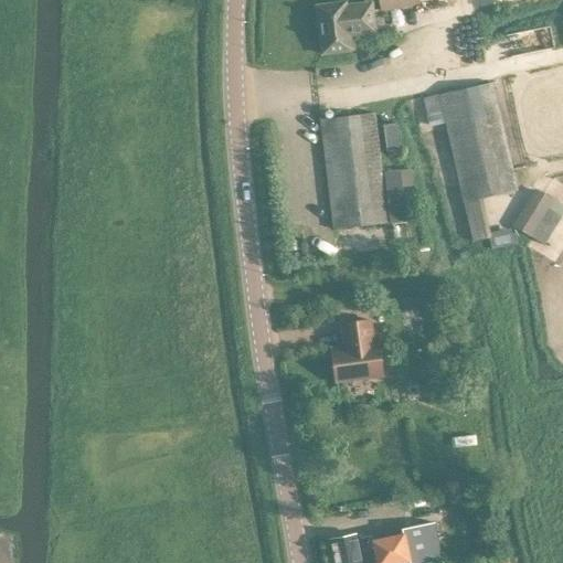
[(348,0),(316,3),(321,53),(353,50),(352,33),(376,31),(372,0),(348,0)]
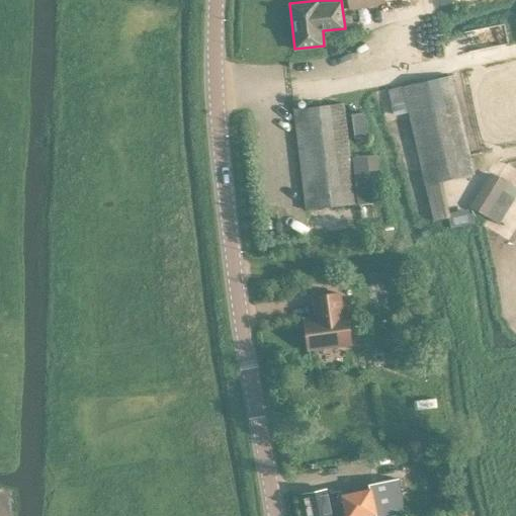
[(347,0),(349,9),(350,9),(385,0),(347,0)]
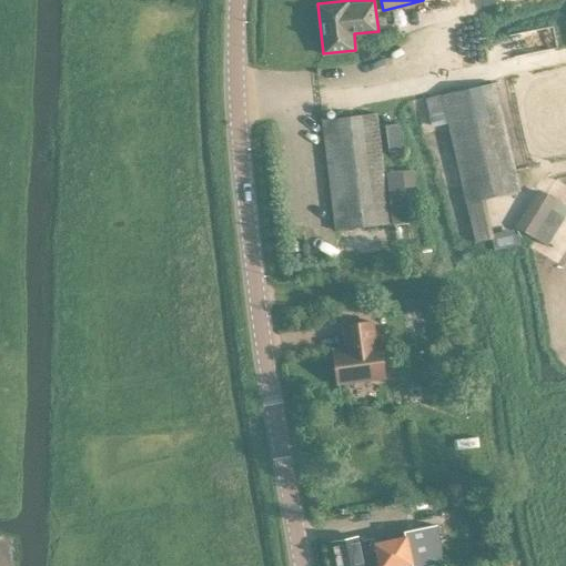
[(494,239),(485,196),(519,189),(495,84),(428,95),(434,124),(448,122),(475,242),(494,239)]
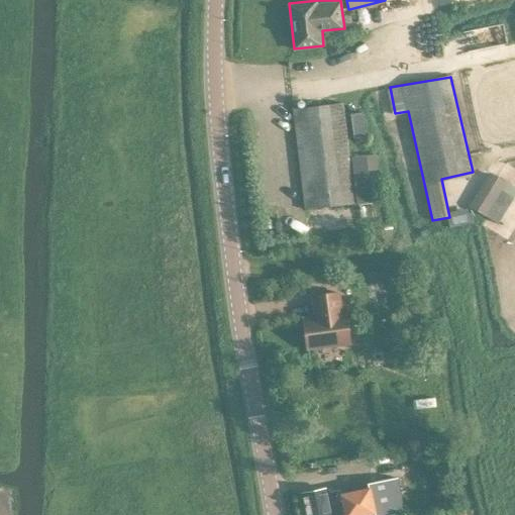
[(343,103),(340,103),(293,108),(305,207),(354,200),(343,103)]
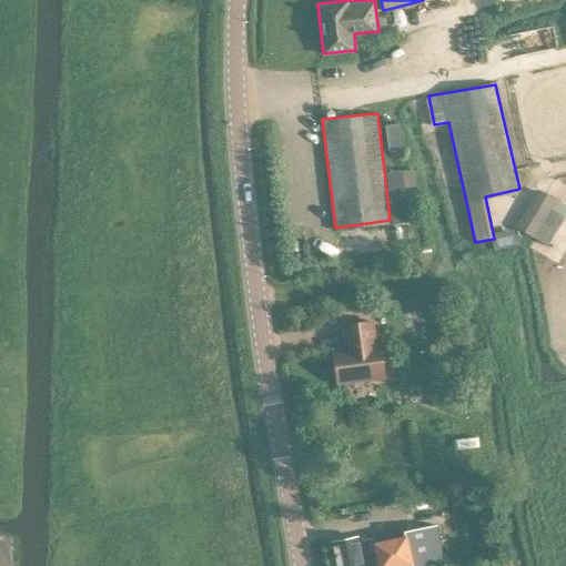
[(397,121),(385,123),(390,150),(402,148),(397,121)]
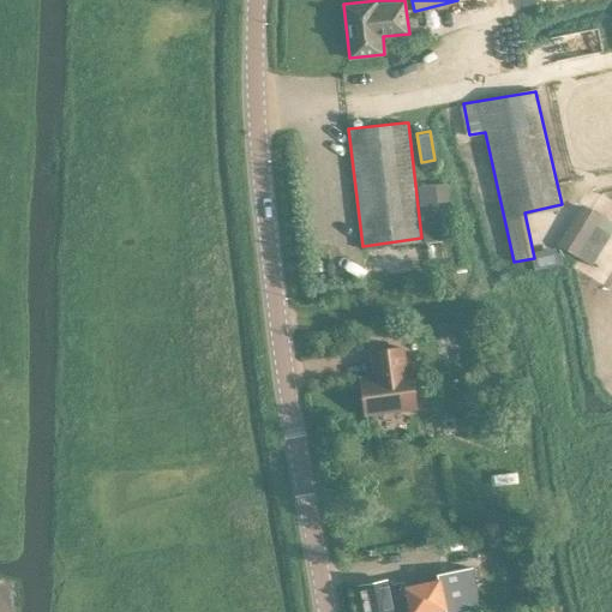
[(436,183),(419,184),(425,240),(443,238),(438,201),(450,199),(448,181),(436,183)]
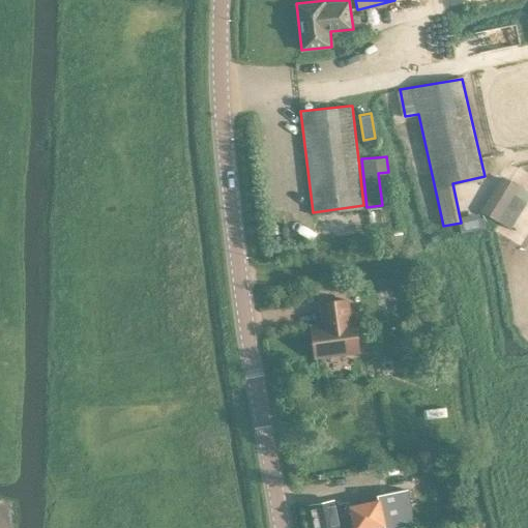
[(505,178),(486,211),(508,226),(527,195),(527,192),(505,178)]
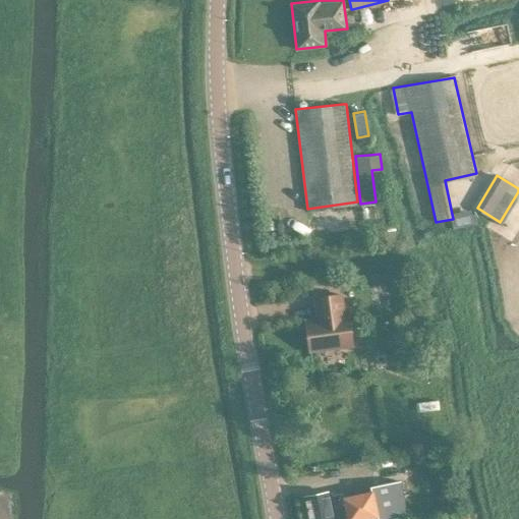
[(455,225),(477,222),(475,209),(453,212),(455,225)]
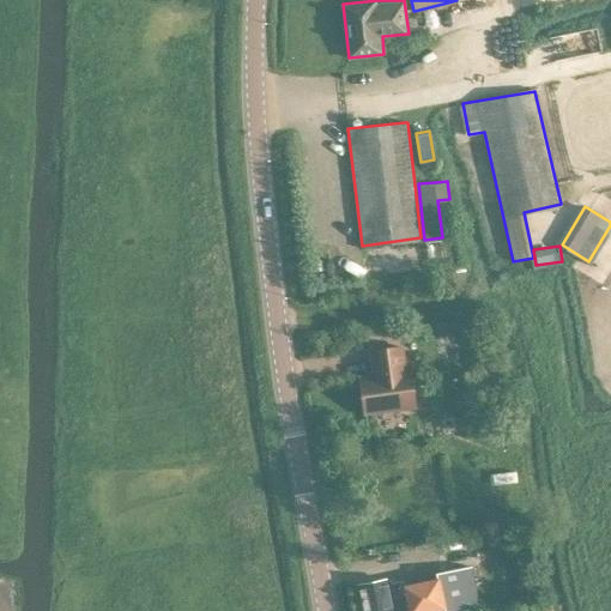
[(375,375),(361,376),(366,412),(415,405),(410,369),(405,370),(403,345),(371,350),(375,375)]
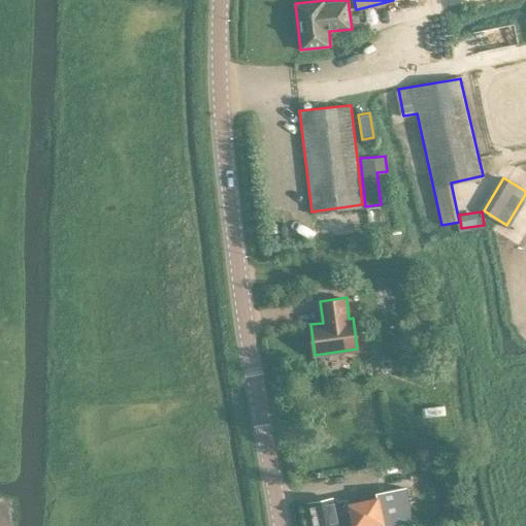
[(333,497),(309,502),(314,525),(389,525),(414,521),(413,520),(406,487),(376,493),(377,497),(349,503),(348,499),(334,501),(333,497)]
